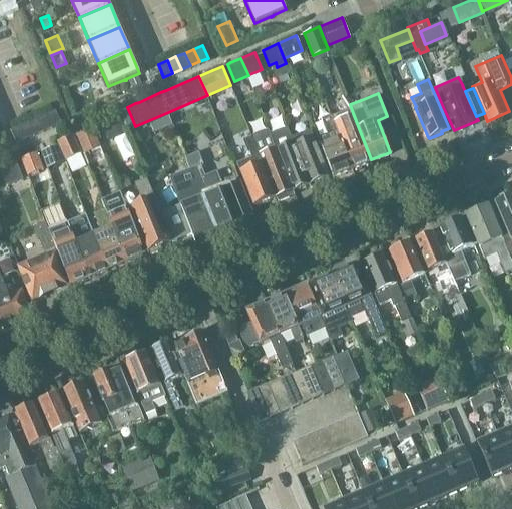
[(351,107),(332,114),(336,125),(344,144),(352,167),(371,159),(353,113),(351,107)]
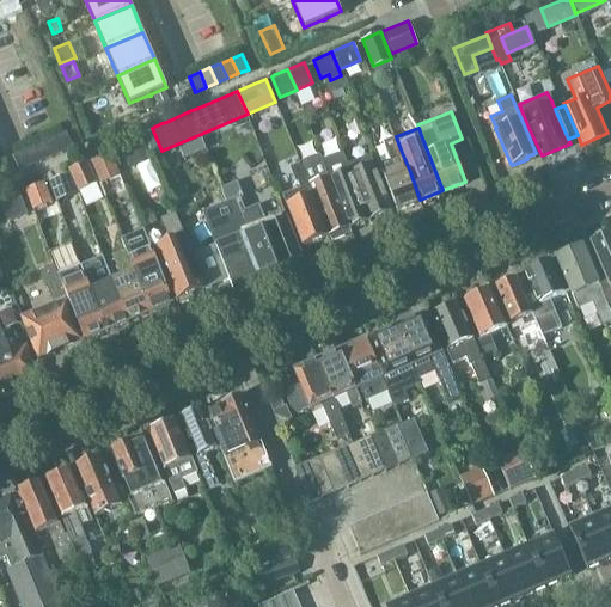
[(55,134),(62,149),(73,145),(66,129),(55,134)]
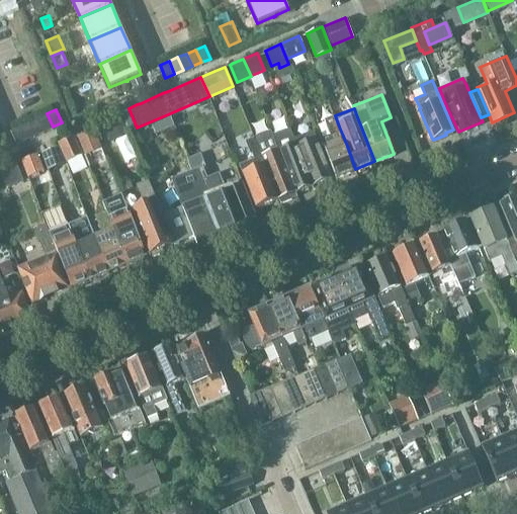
[(37,117),(44,131),(53,126),(47,113),(37,117)]
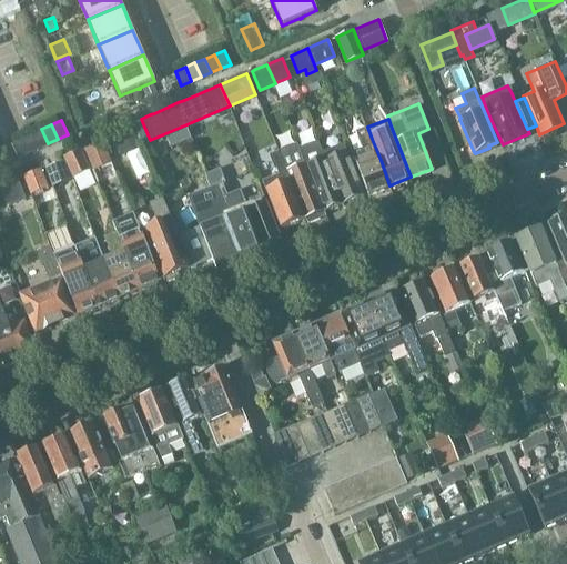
[(363,147),(352,151),(355,159),(368,193),(390,185),(381,160),(372,139),(367,127),(366,126),(355,130),(361,141),(363,147)]
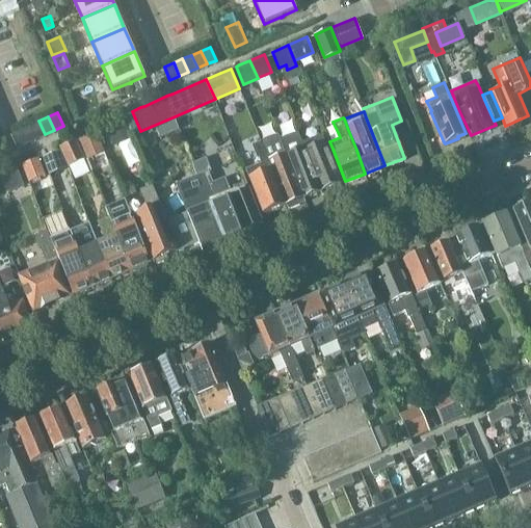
[(113,144),(132,136),(125,119),(106,127),(113,144)]
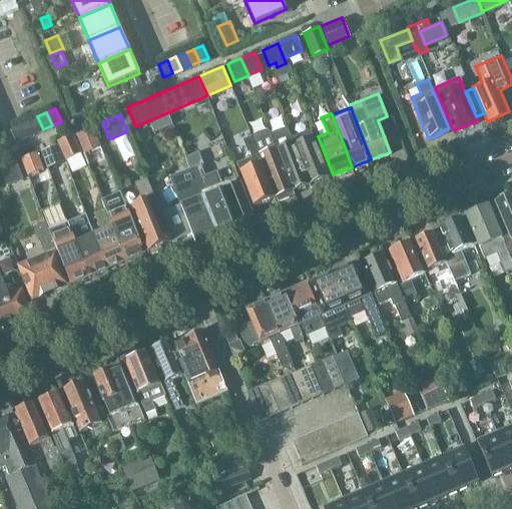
[(168,114),(150,122),(153,130),(172,122),(168,114)]
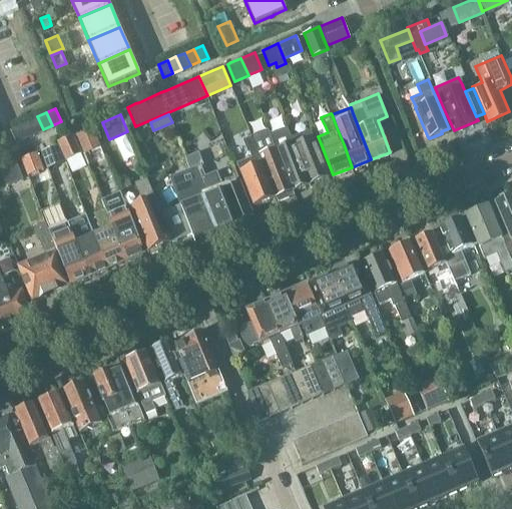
[(28,120),(34,133),(43,129),(37,116),(28,120)]
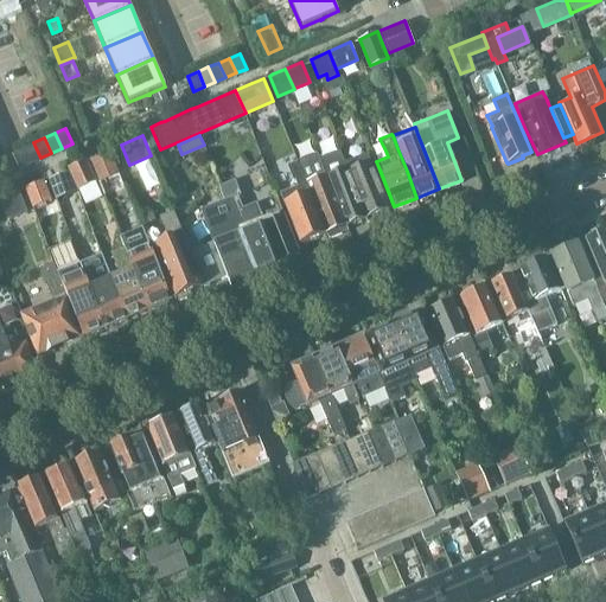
[(23,147),(30,162),(40,158),(33,142),(23,147)]
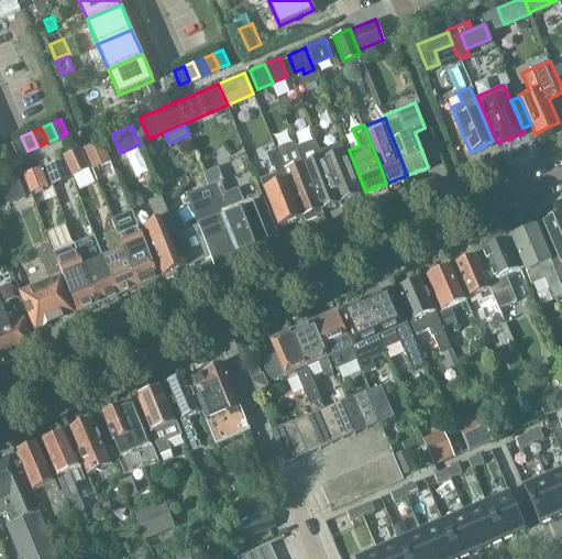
[(28,151),(21,136),(11,141),(18,155),(28,151)]
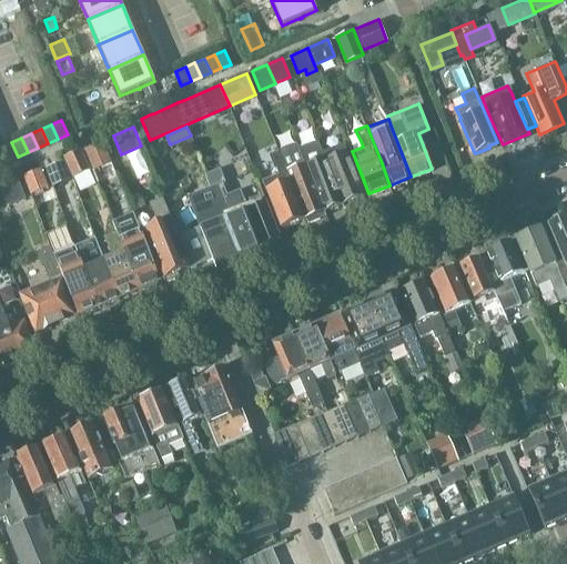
[(99,178),(115,170),(101,139),(84,147),(99,178)]
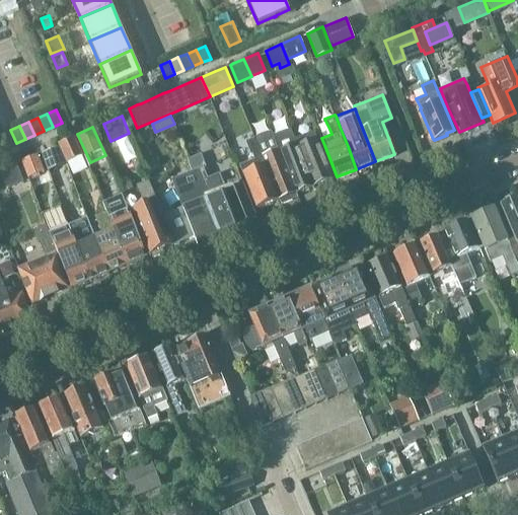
[(313,186),(295,137),(291,127),(273,134),(296,193),(313,186)]
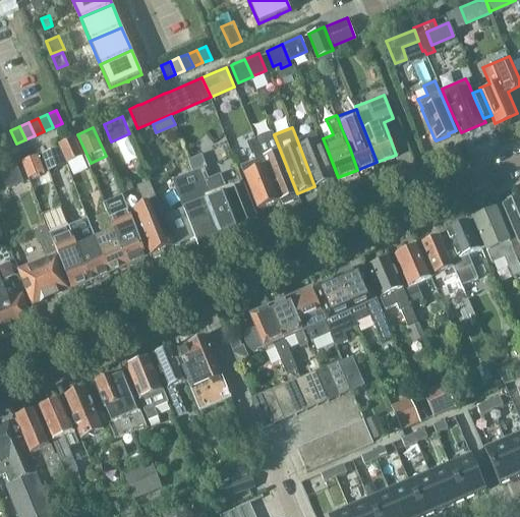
[(297,193),(274,134),(273,130),(255,137),(280,199),(282,199),(283,203),(293,197),(292,195),(297,193)]
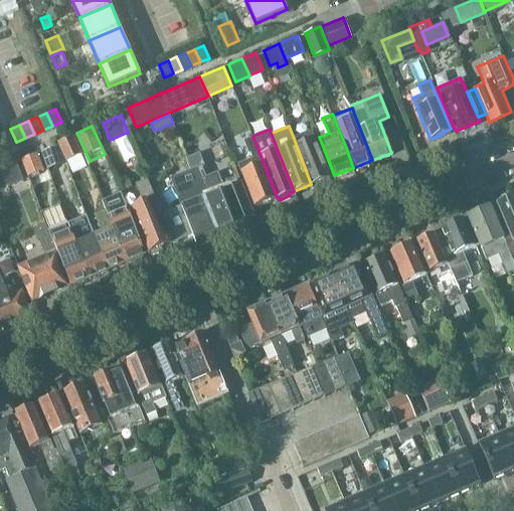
[(330,177),(313,135),(311,129),(293,136),(311,184),(330,177)]
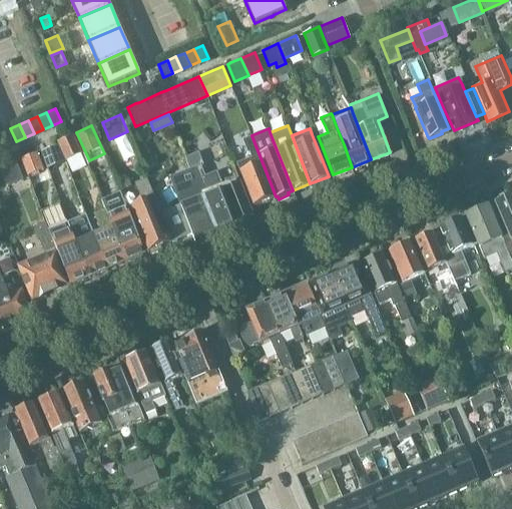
[(65,157),(80,151),(72,133),(57,140),(65,157)]
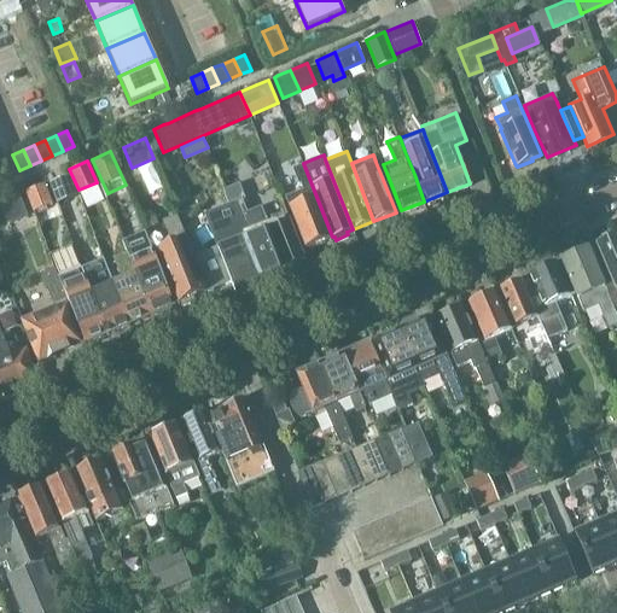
[(304,188),(286,196),(307,246),(332,237),(303,163),(294,167),(298,180),(301,179),(304,188)]
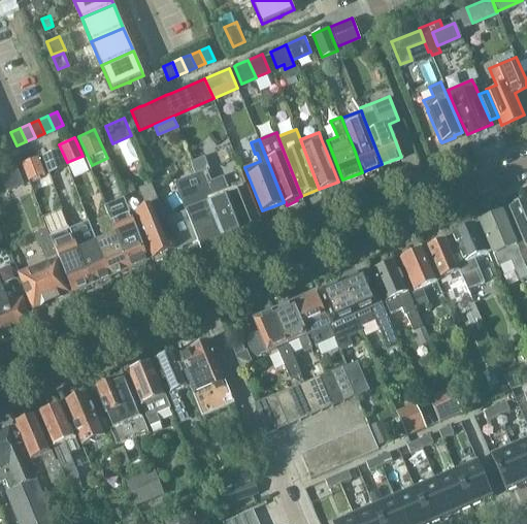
[(46,165),(63,160),(59,148),(42,154),(46,165)]
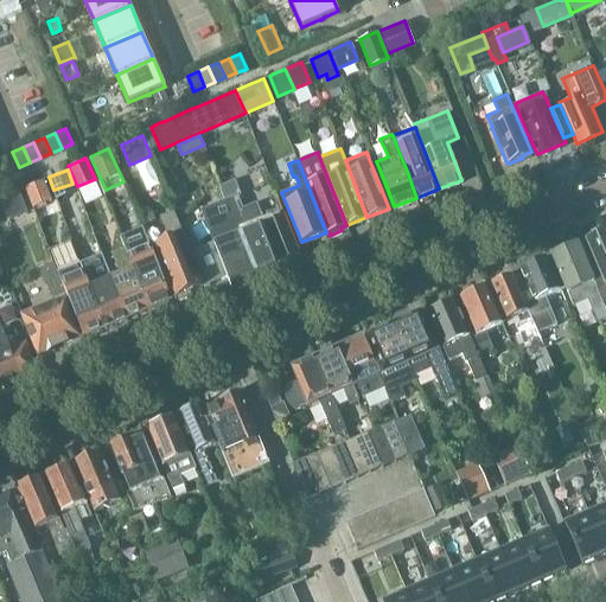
[(33,205),(51,198),(43,179),(25,186),(33,205)]
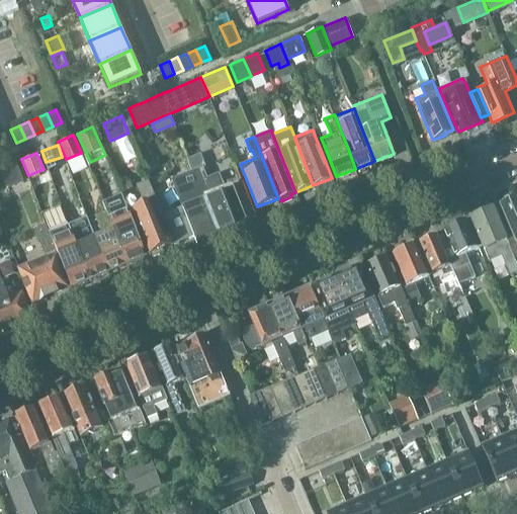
[(0,170),(7,186),(22,180),(15,162),(0,168),(0,170)]
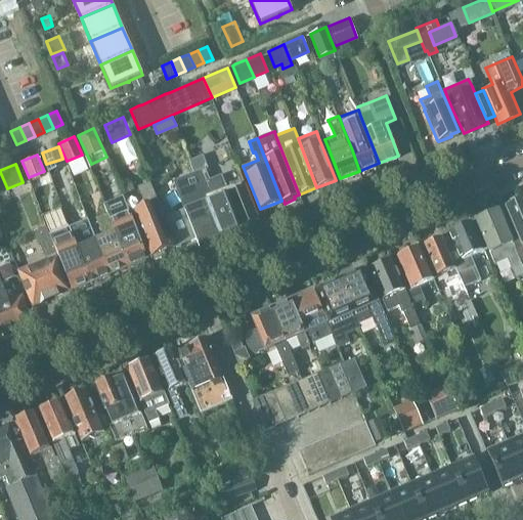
[(210,180),(199,184),(221,241),(228,239),(227,237),(242,231),(240,226),(259,219),(246,185),(227,191),(225,186),(221,176),(210,180)]
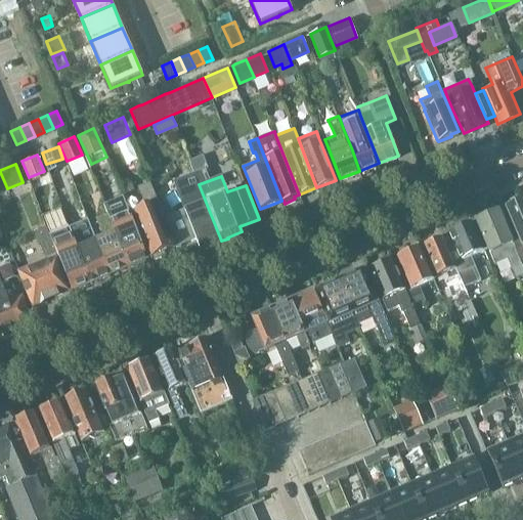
[(132,210),(150,255),(154,254),(155,257),(165,253),(164,250),(175,246),(171,237),(173,237),(149,180),(138,185),(146,204),(132,210)]
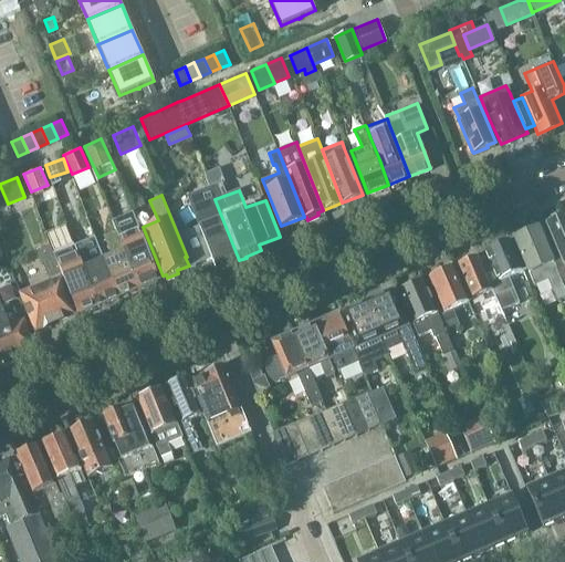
[(200,225),(178,233),(190,264),(212,257),(217,268),(231,262),(231,263),(239,260),(215,199),(194,208),(195,210),(200,225)]
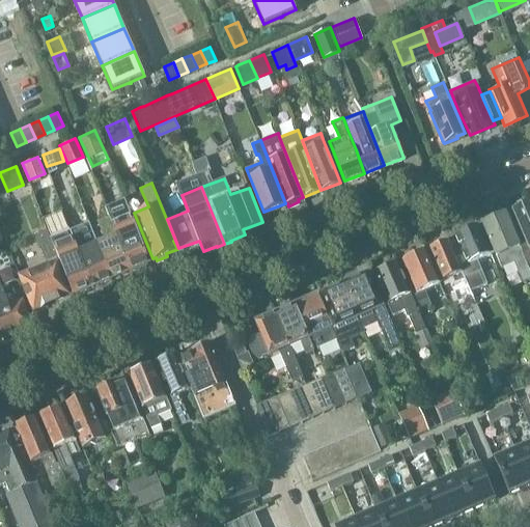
[(123,197),(105,204),(109,215),(130,269),(149,260),(131,214),(126,202),(123,197)]
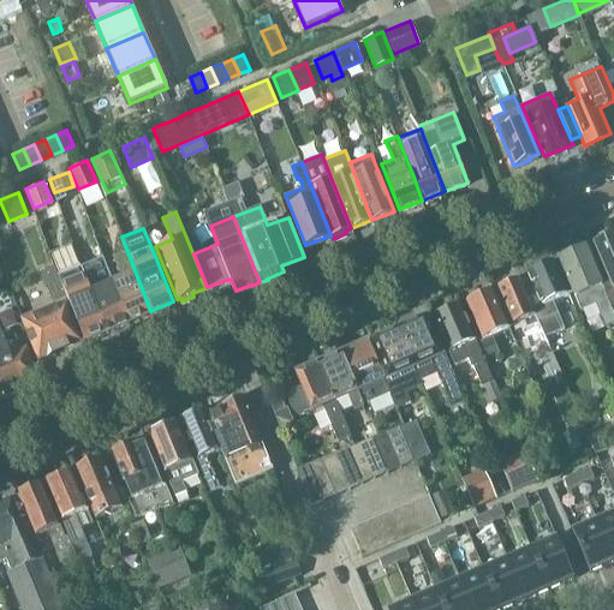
[(609,304),(610,303),(613,301),(613,233),(594,241),(597,250),(589,253),(588,255),(609,304)]
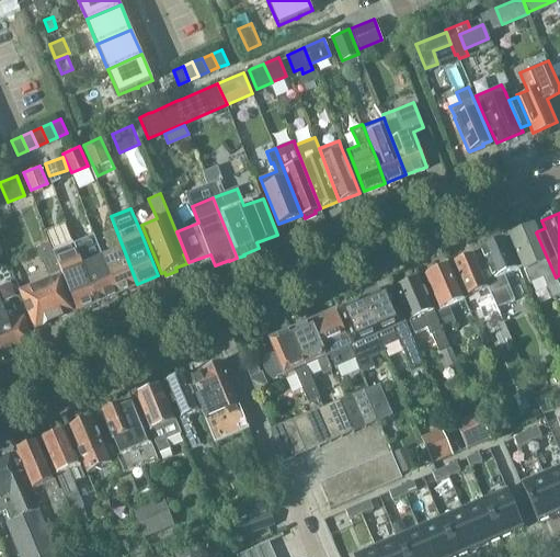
[(536,232),(537,231),(534,224),(511,235),(530,281),(544,274),(552,295),(559,292),(559,284),(557,276),(556,277),(536,232)]
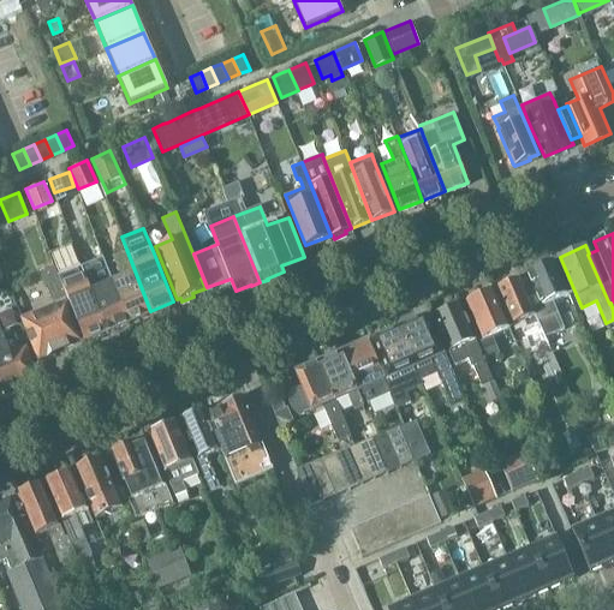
[(120,274),(112,277),(129,321),(150,311),(126,249),(113,253),(120,274)]
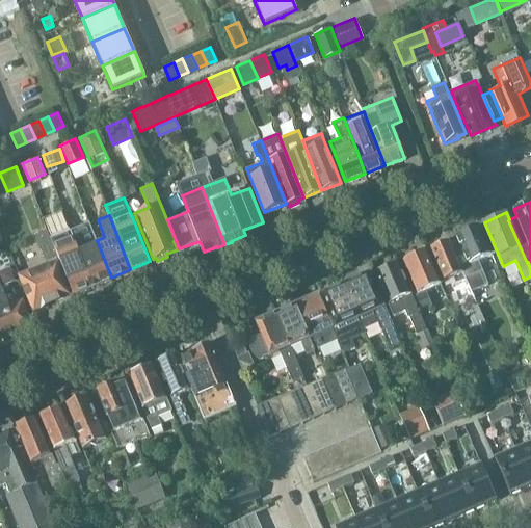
[(89,221),(71,229),(74,236),(74,238),(93,285),(111,278),(97,240),(89,221)]
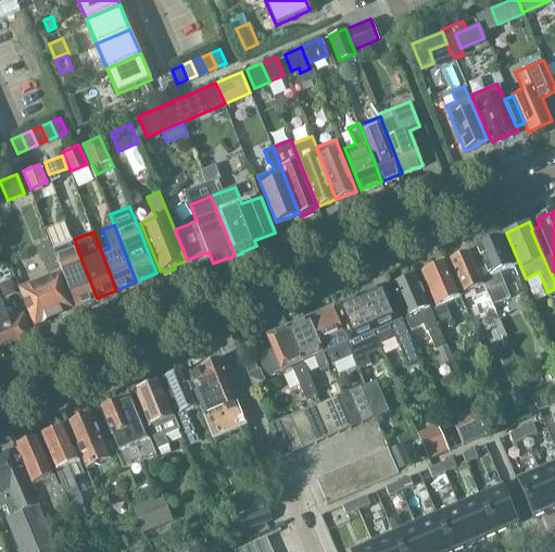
[(492,302),(509,295),(500,271),(514,264),(501,235),(484,241),(486,243),(480,246),(479,243),(478,245),(479,249),(470,252),(492,302)]
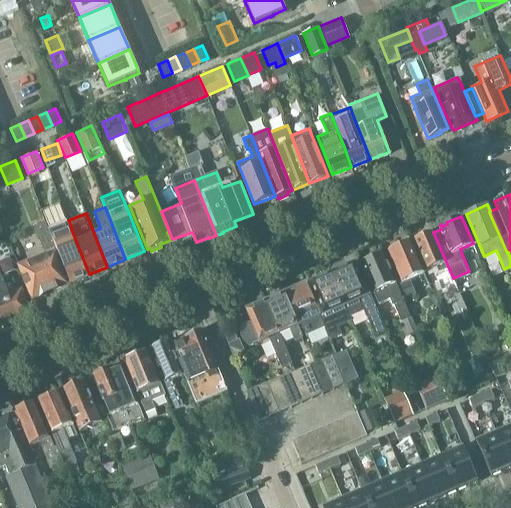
[(44,252),(17,263),(18,267),(32,298),(68,282),(54,247),(56,247),(51,235),(49,230),(48,228),(45,220),(34,224),(44,252)]
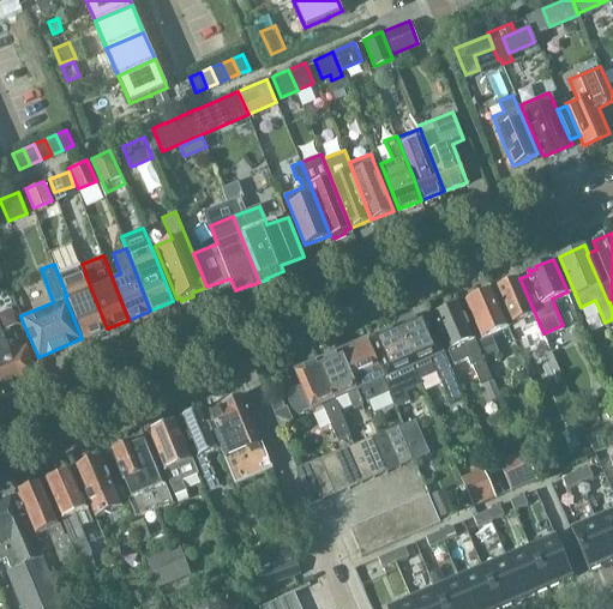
[(82,264),(58,273),(59,276),(61,282),(67,296),(84,338),(107,329),(85,275),(85,272),(82,264)]
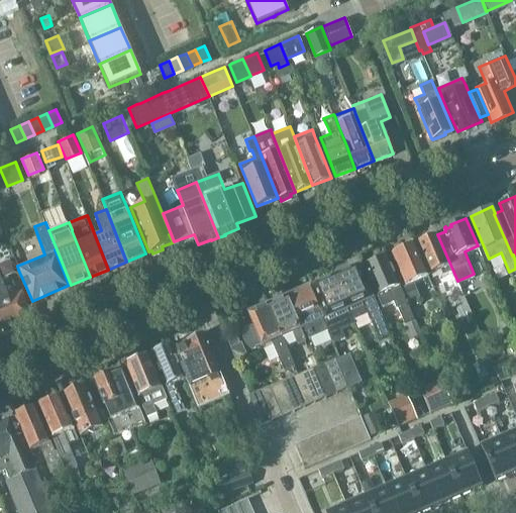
[(440,295),(460,286),(457,281),(437,234),(436,232),(427,236),(425,235),(421,237),(420,239),(417,241),(430,271),(440,295)]
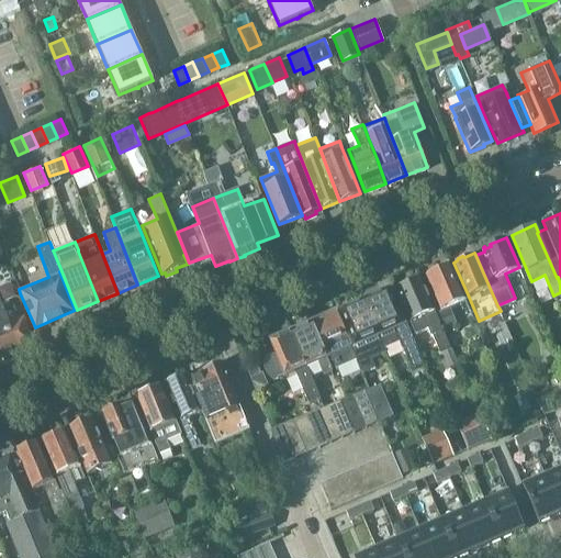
[(441,319),(453,313),(450,304),(464,298),(450,264),(448,265),(445,263),(439,265),(438,269),(426,275),(441,309),(437,310),(441,319)]
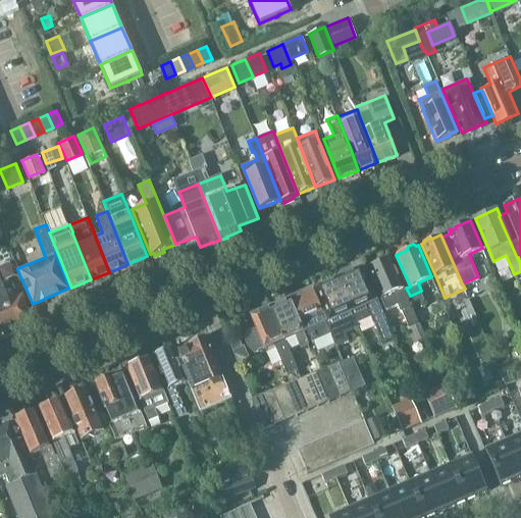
[(368,266),(381,296),(386,308),(398,303),(408,326),(418,322),(412,306),(407,297),(391,257),(380,261),(378,259),(371,262),(371,265),(368,266)]
